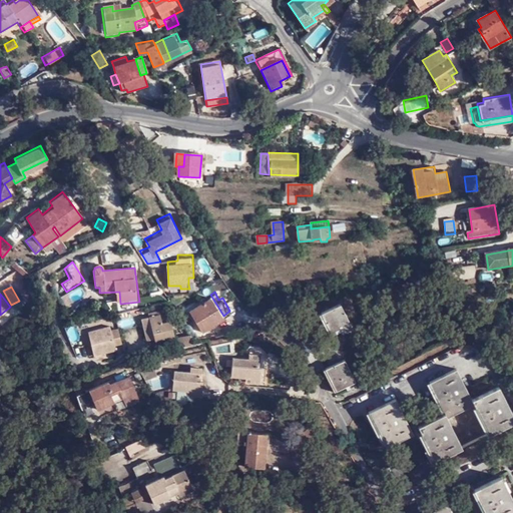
[(223,316),(210,295),(189,307),(202,329),(223,316)]
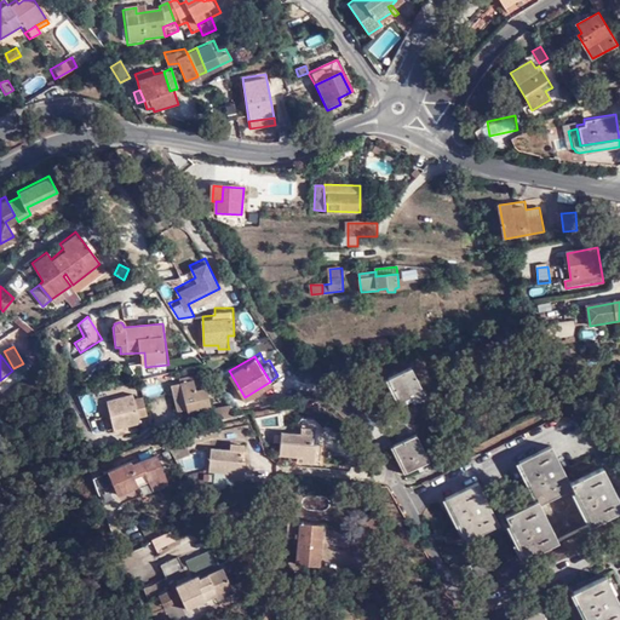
[(425,395),(411,365),(390,375),(402,400),(414,392),(417,400),(425,395)]
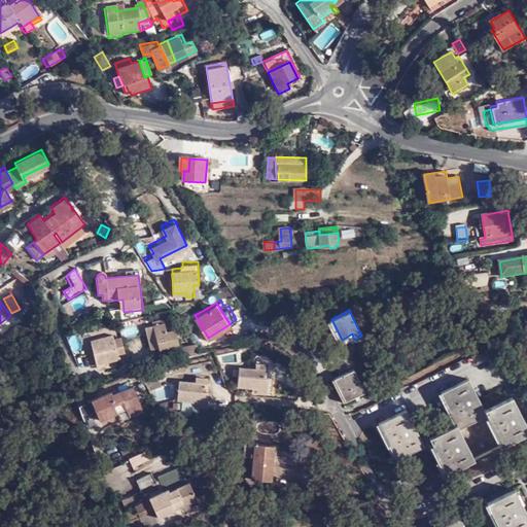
[(156,328),(160,345),(162,353),(181,350),(178,334),(169,335),(168,327),(156,328)]
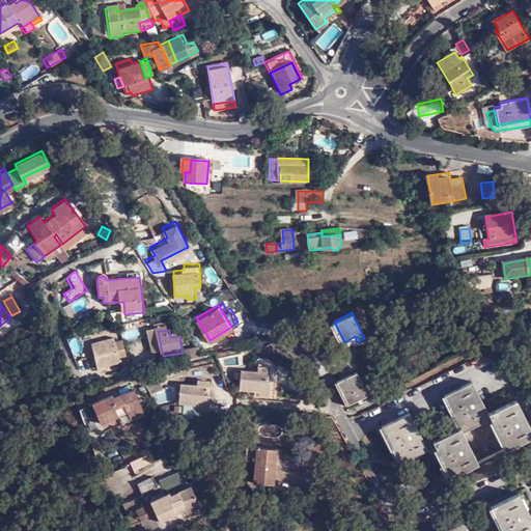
[(151,347),(161,347),(158,331),(155,332),(149,332),(151,347)]
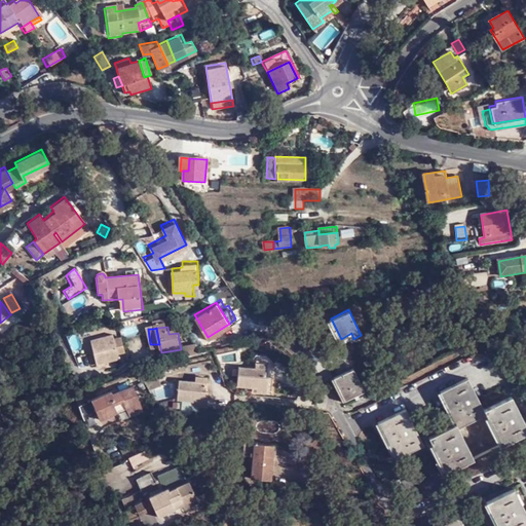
[(234,339),(229,330),(215,337),(218,344),(234,339)]
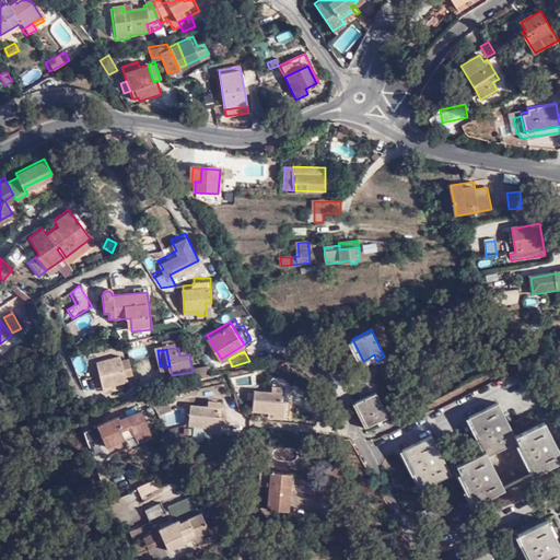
[(97,363),(104,391),(128,386),(127,380),(136,377),(132,360),(123,362),(123,359),(97,363)]
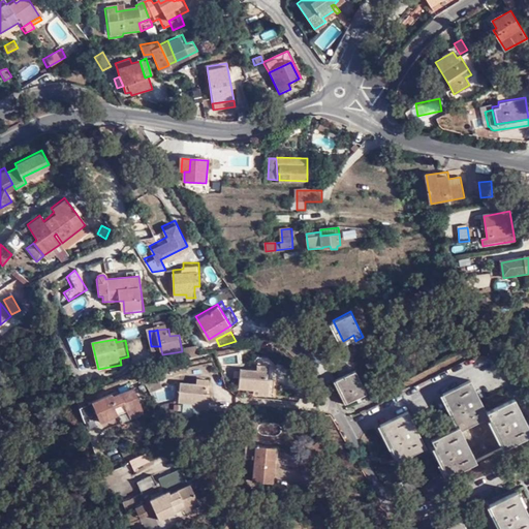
[(200,352),(197,342),(183,346),(187,358),(200,352)]
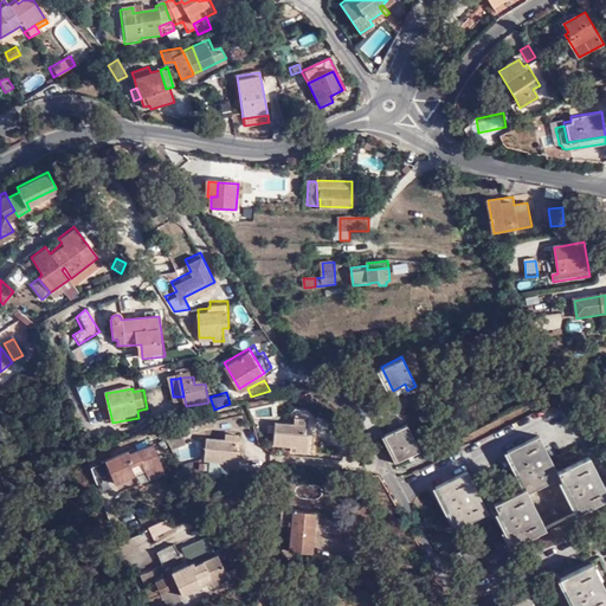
[(296,446),(295,451),(307,452),(308,432),(303,432),(303,424),(290,423),(272,421),(270,444),(288,445),(296,446)]
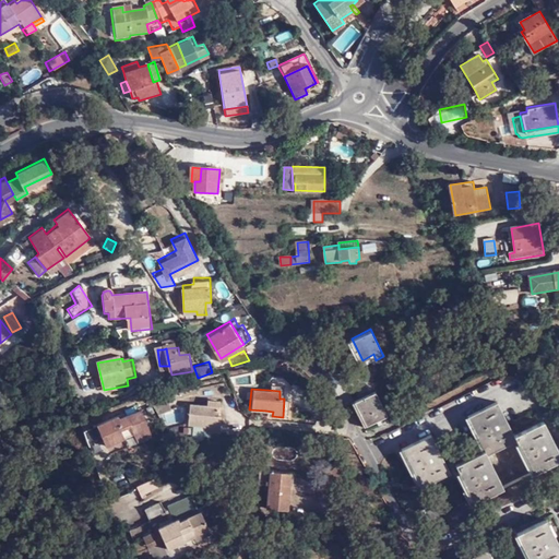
[(388,415),(375,390),(355,400),(367,425),(388,415)]
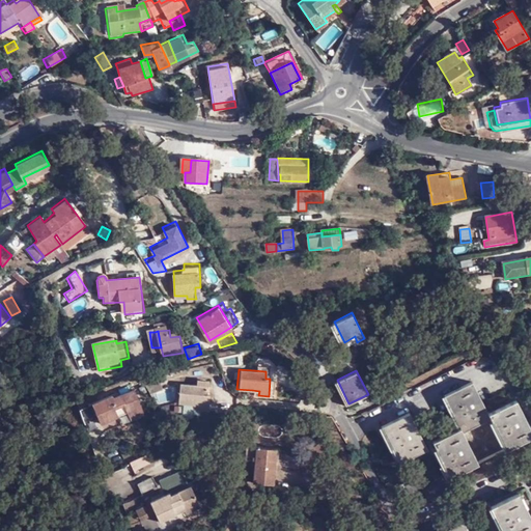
[(507,451),(530,439),(530,427),(518,399),(488,414),(474,383),(446,396),(460,428),(432,442),(451,479),(479,466),(464,434),(492,420),(507,451)]
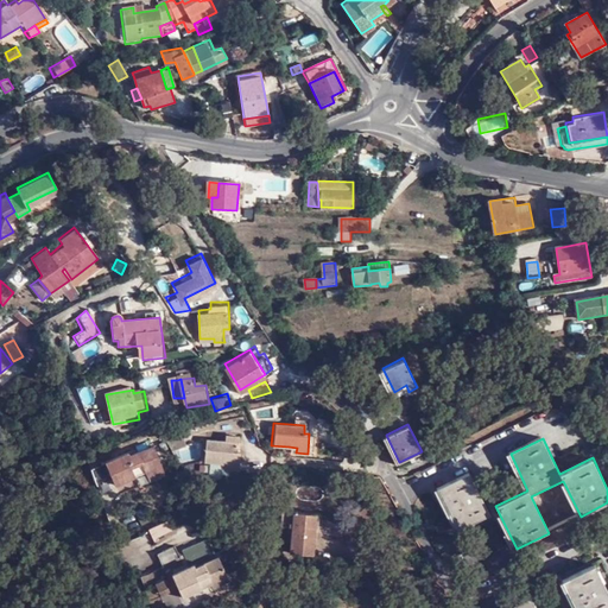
[(225,462),(225,470),(235,470),(238,454),(234,453),(235,443),(222,442),(203,441),(202,462),(219,462),(225,462)]
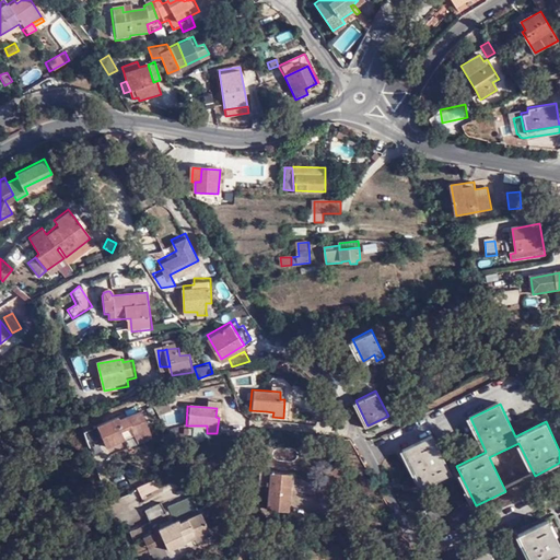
[(155,435),(143,408),(121,417),(120,415),(100,424),(100,426),(88,430),(92,441),(104,436),(108,445),(127,436),(123,428),(132,424),(136,432),(140,441),(155,435)]
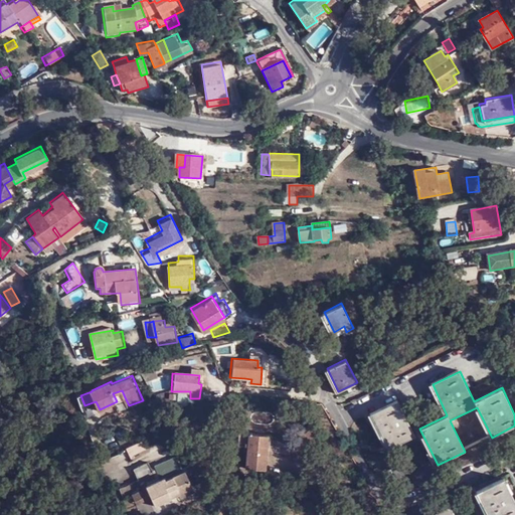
[(125,397),(122,390),(113,393),(117,401),(125,397)]
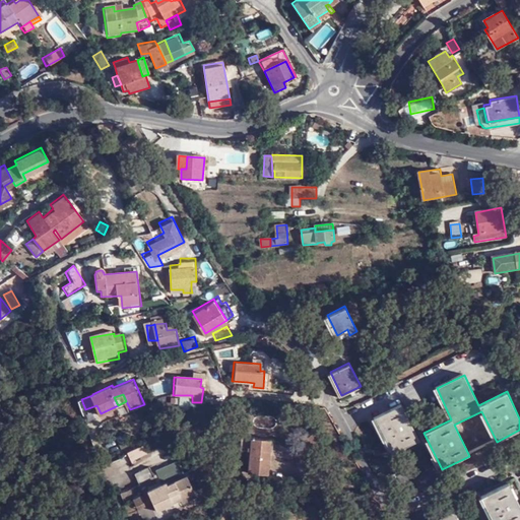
[(419,442),(402,406),(375,418),(393,455),(419,442)]
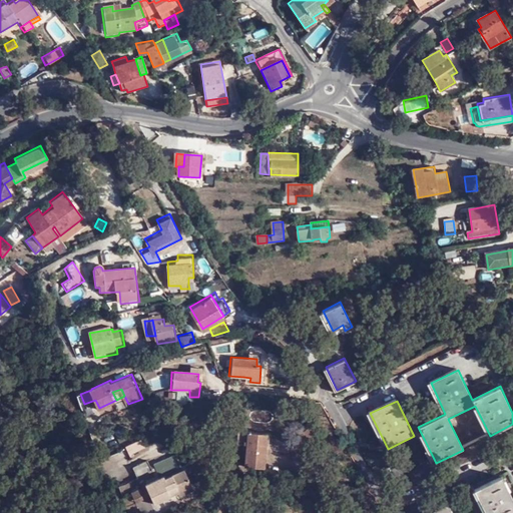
[(189,425),(177,432),(183,440),(194,433),(189,425)]
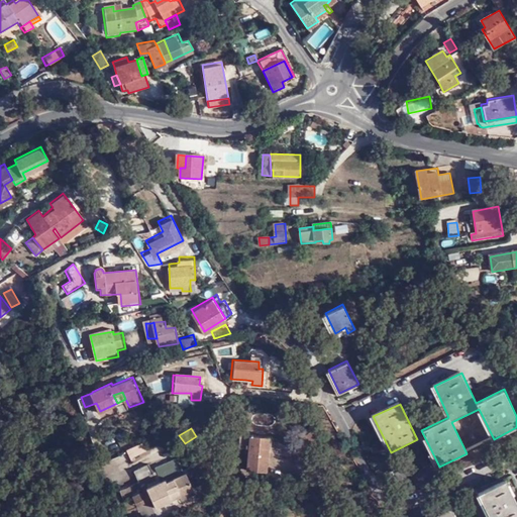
[(245,445),(255,445),(256,434),(246,433),(245,445)]
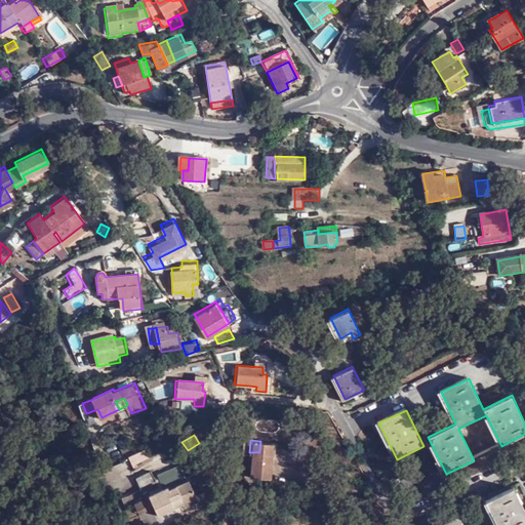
[(260,441),(259,452),(258,476),(278,476),(280,442),(260,441)]
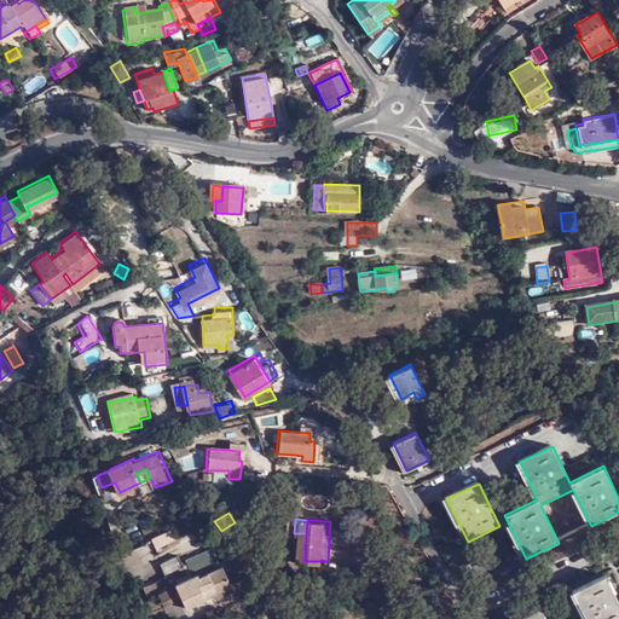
[(235,522),(221,531),(227,542),(242,533),(235,522)]
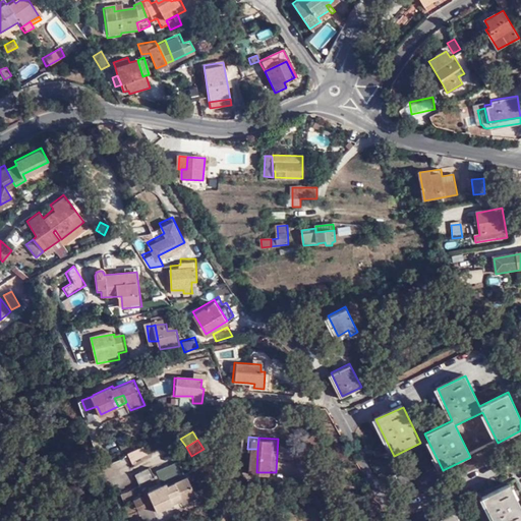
[(132,460),(147,452),(142,444),(127,451),(132,460)]
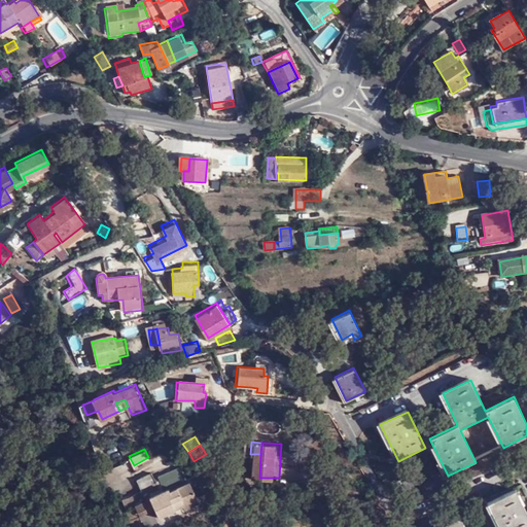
[(167,485),(169,487),(190,478),(185,465),(163,475),(167,485)]
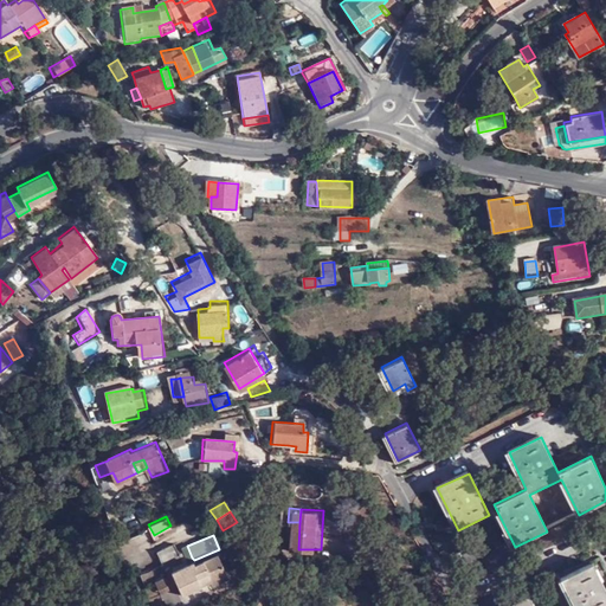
[(178,537),(159,543),(163,555),(181,547),(178,537)]
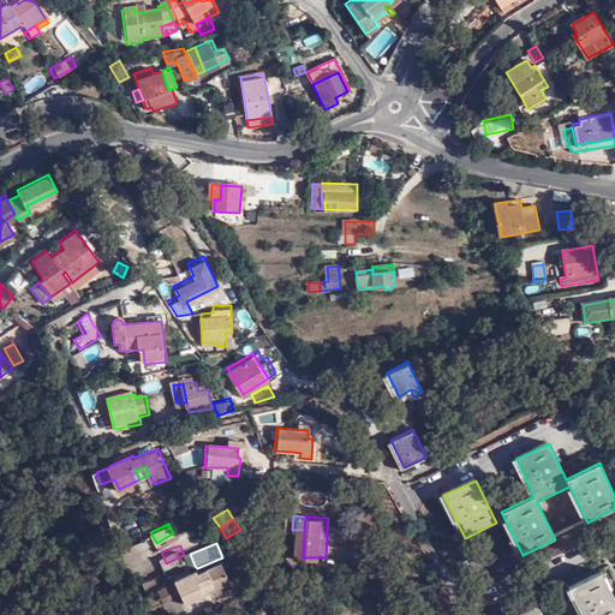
[(174,577),(179,589),(184,599),(231,580),(222,557),(197,568),(195,566),(174,574),(174,577)]
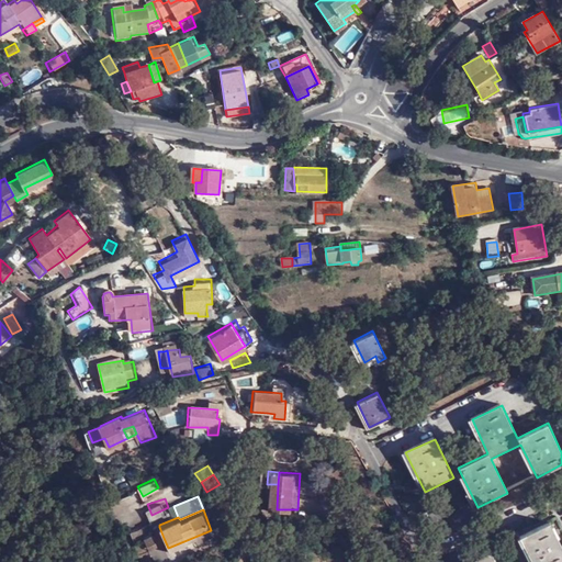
[(445,526),(437,509),(425,516),(431,531),(445,526)]
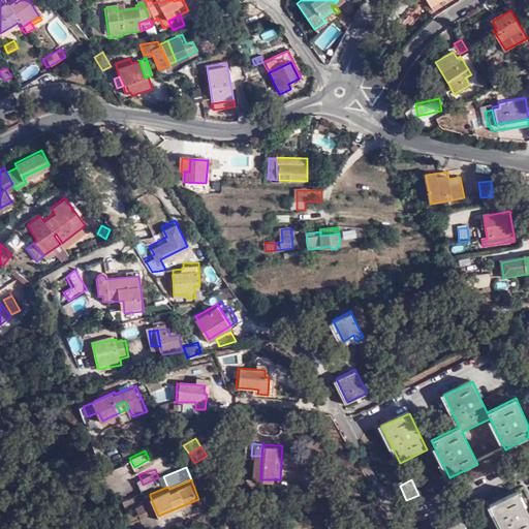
[(528,528),(528,516),(518,494),(490,507),(500,528),(466,528),(462,521),(446,528),(528,528)]
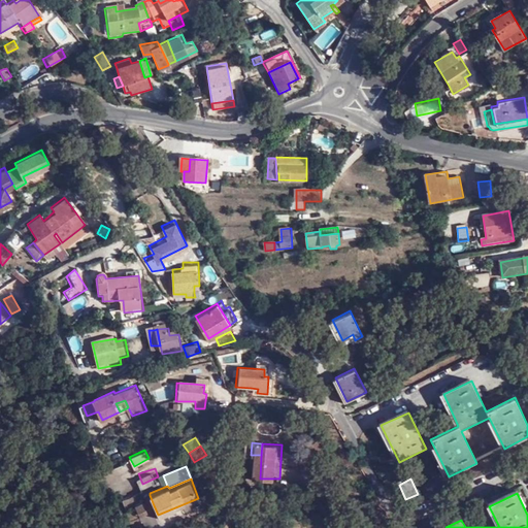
[(139,512),(154,505),(150,495),(135,501),(139,512)]
